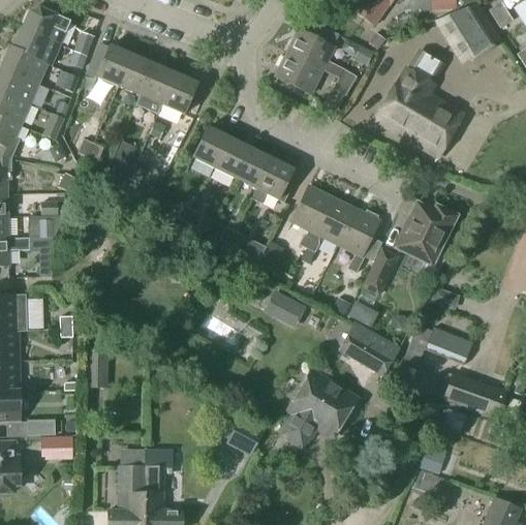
[(358,0),(353,7),(373,22),(389,0),(390,1),(391,0),(358,0)]
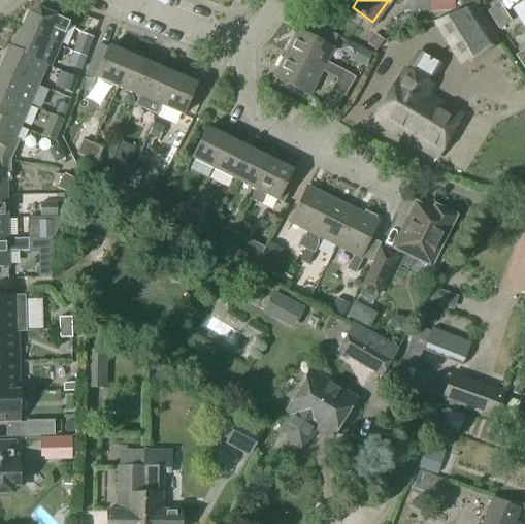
[(431,0),(432,9),(456,7),(455,0),(431,0)]
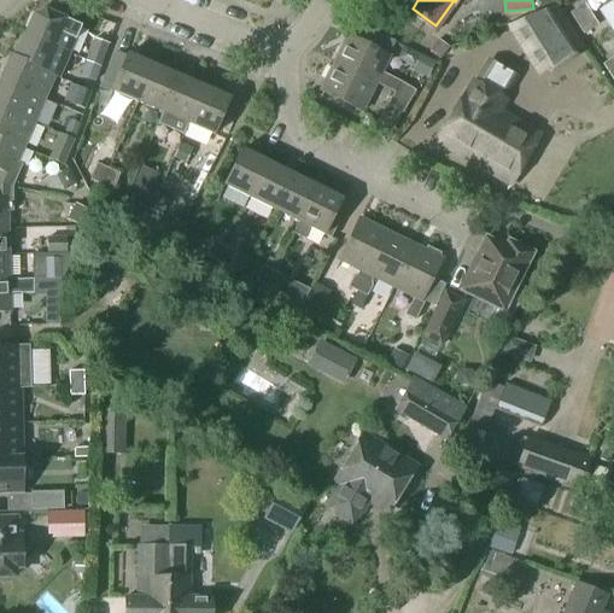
[(592,11),(586,0),(572,10),(579,19),(592,11)]
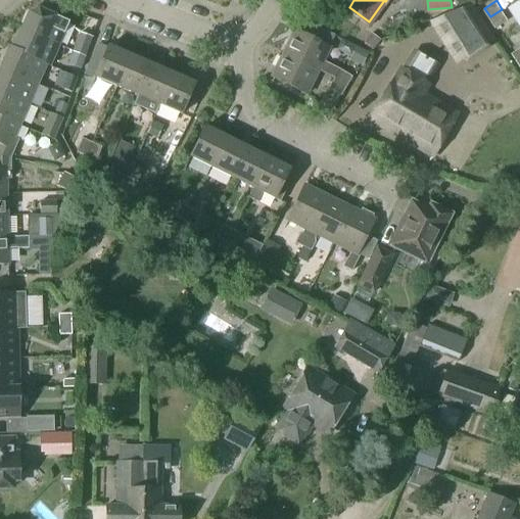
[(490,29),(472,3),(445,13),(467,45),(490,29)]
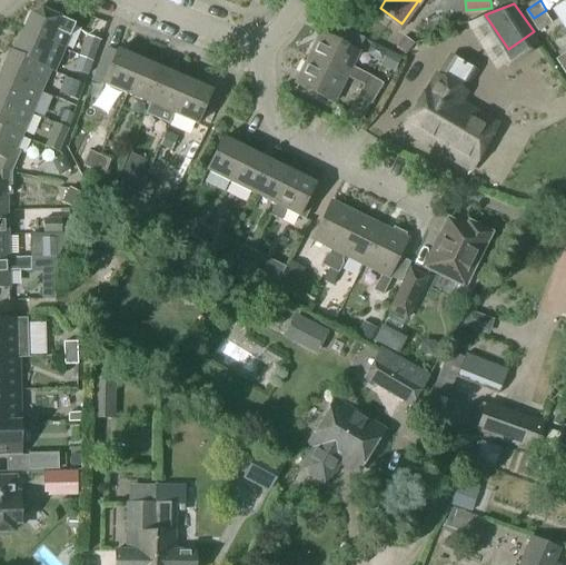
[(26,28),(66,46),(77,21),(43,7),(32,11),(26,28)]
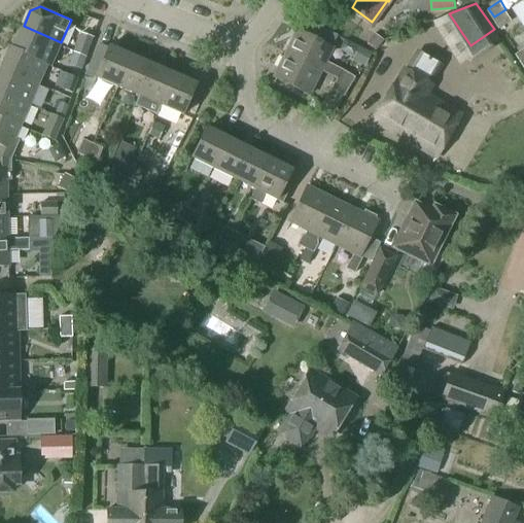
[(494,16),(499,26),(512,19),(505,9),(494,16)]
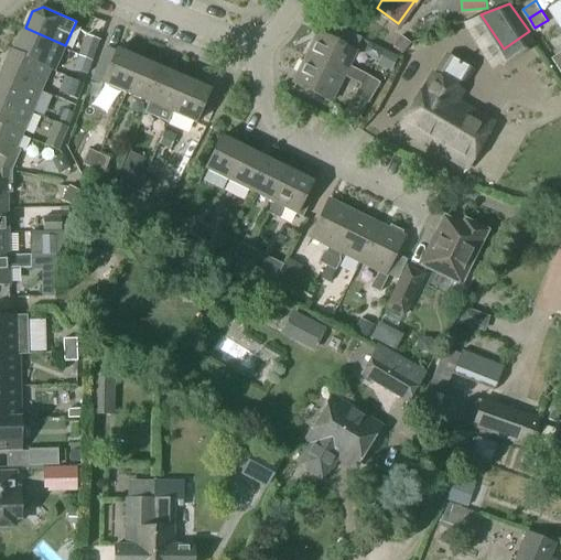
[(15,50),(52,66),(55,68),(65,45),(25,28),(15,50)]
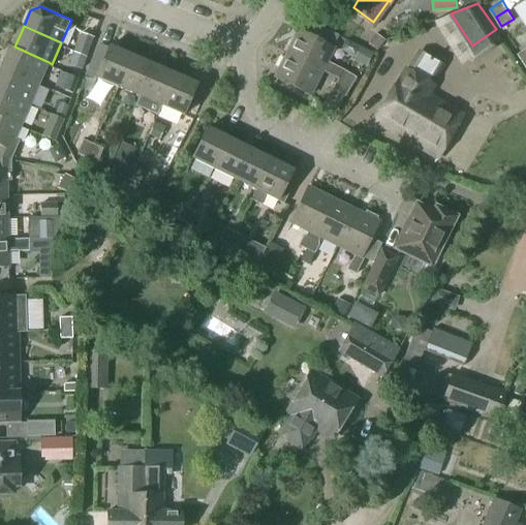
[(286,51),(323,68),(335,44),(299,26),(286,51)]
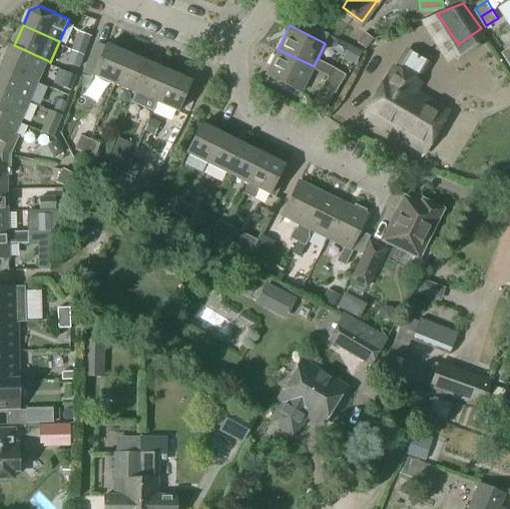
[(115,82),(128,51),(107,42),(94,73),(115,82)]
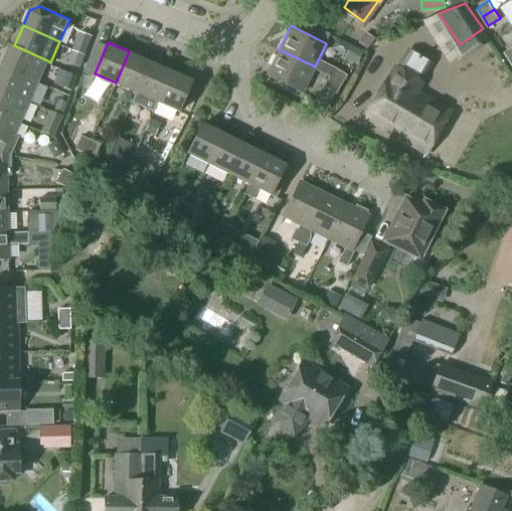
[(2,64),(38,79),(47,60),(14,45),(10,43),(2,64)]
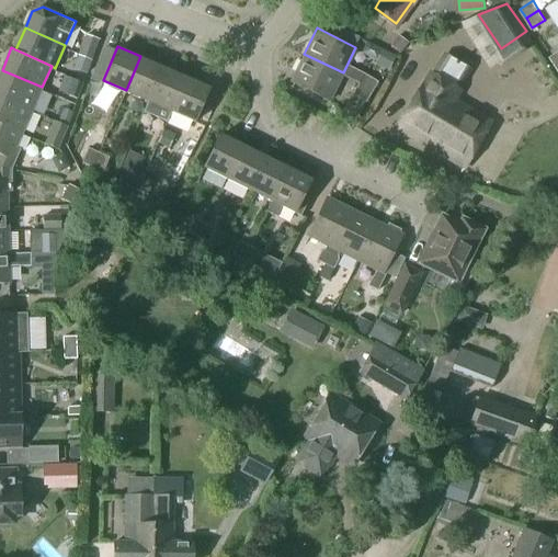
[(343,72),(304,54),(292,79),(330,98),(343,72)]
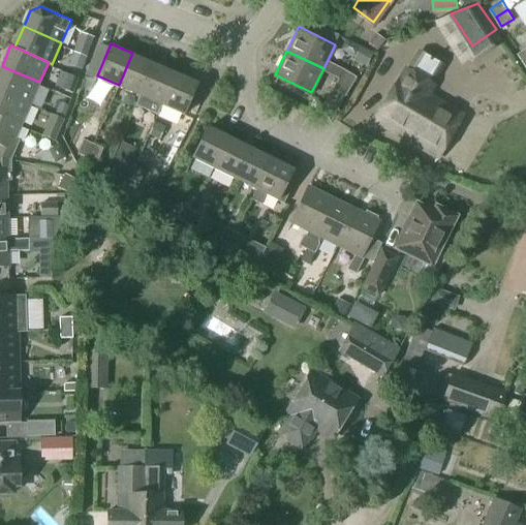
[(80,52),(75,63),(83,66),(87,55),(80,52)]
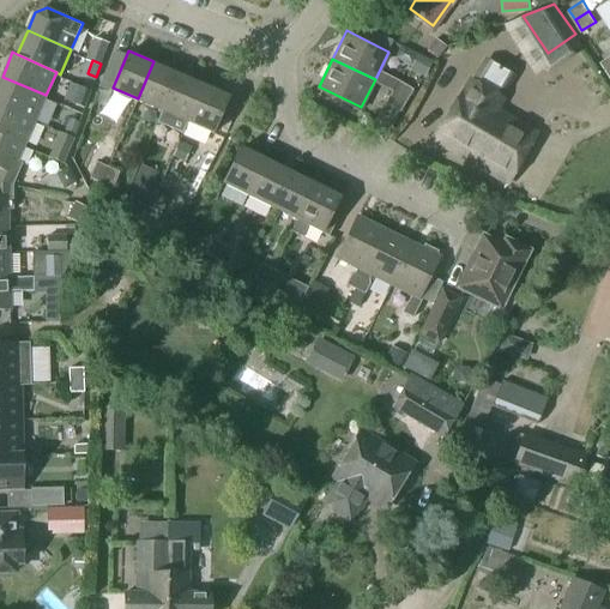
[(153,61),(138,98),(163,109),(179,72),(153,61)]
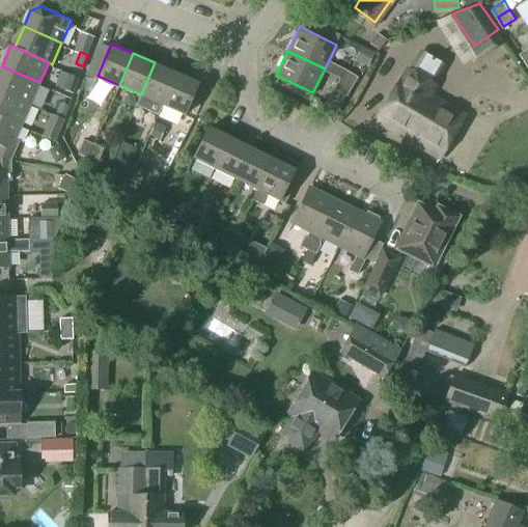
[(141,94),(137,104),(159,113),(163,104),(176,72),(155,62),(141,94)]
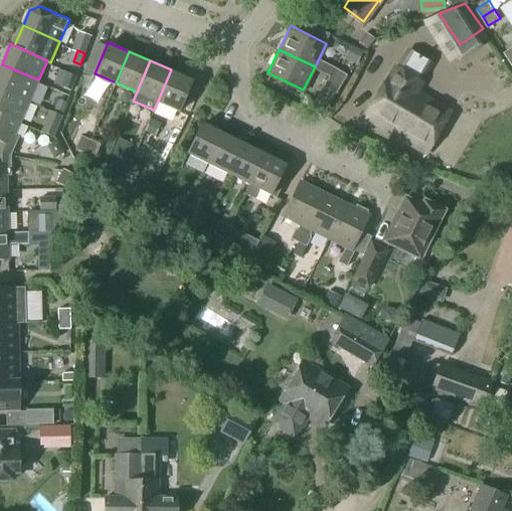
[(0,67),(0,86),(30,99),(38,79),(2,64),(0,67)]
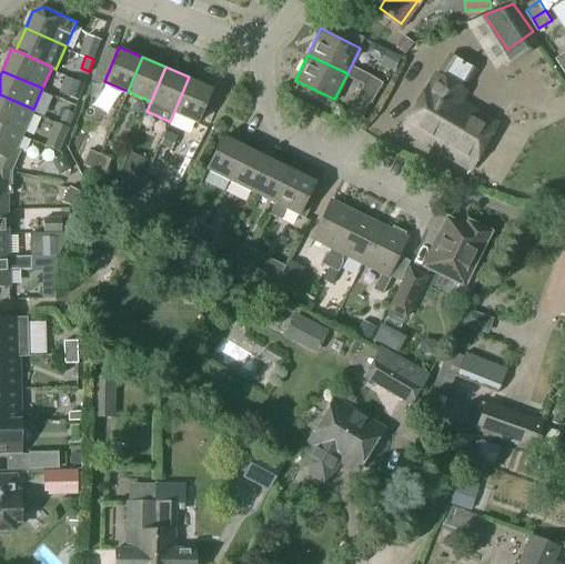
[(462,99),(467,89),(437,71),(404,127),(472,167),(500,121),(462,99)]
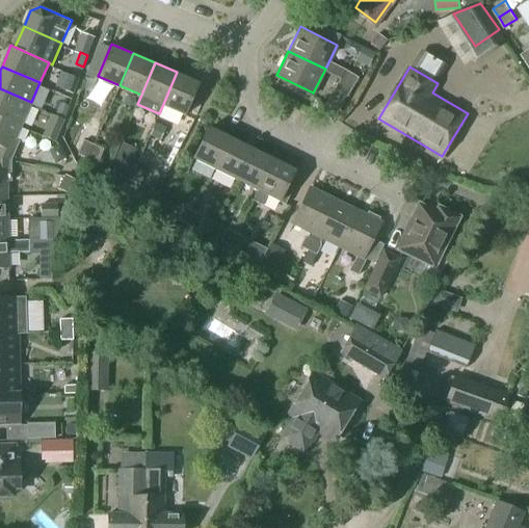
[(347,68),(341,77),(354,84),(360,75),(347,68)]
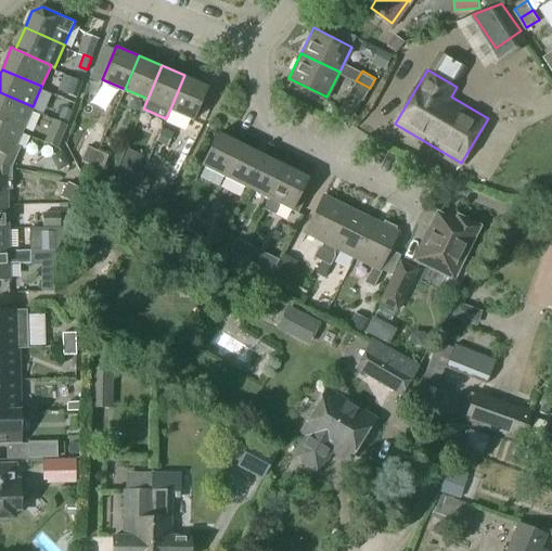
[(184,75),(170,109),(193,118),(208,86),(184,75)]
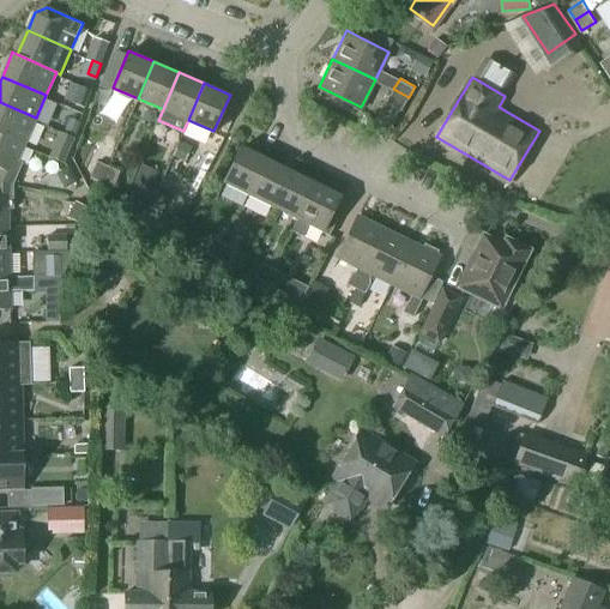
[(84,84),(77,102),(85,106),(92,88),(84,84)]
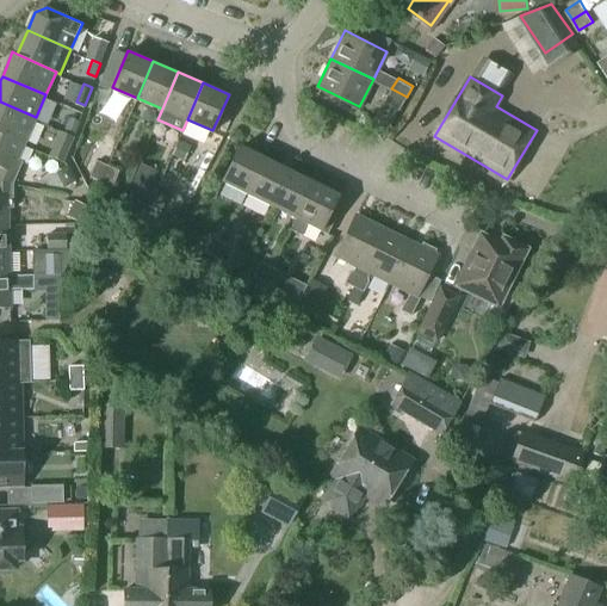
[(391,88),(385,99),(401,107),(407,97),(391,88)]
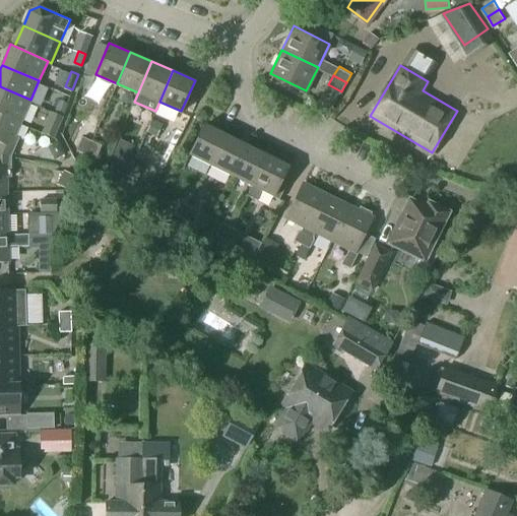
[(0,112),(21,122),(30,100),(0,86),(0,112)]
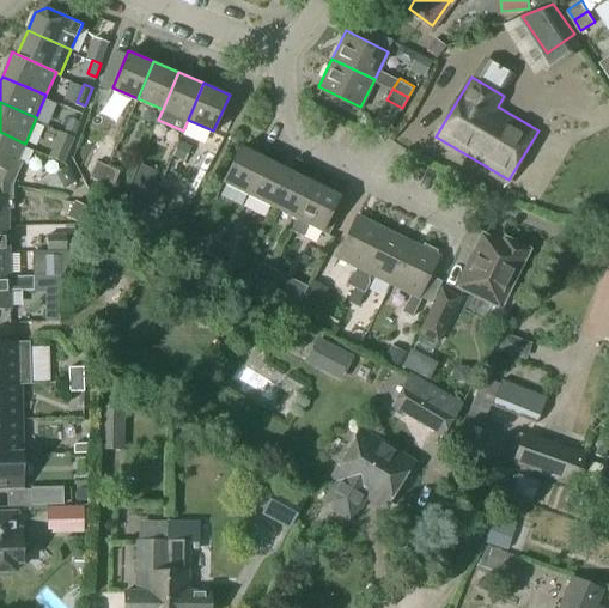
[(75,135),(60,129),(49,154),(66,162),(67,157),(75,135)]
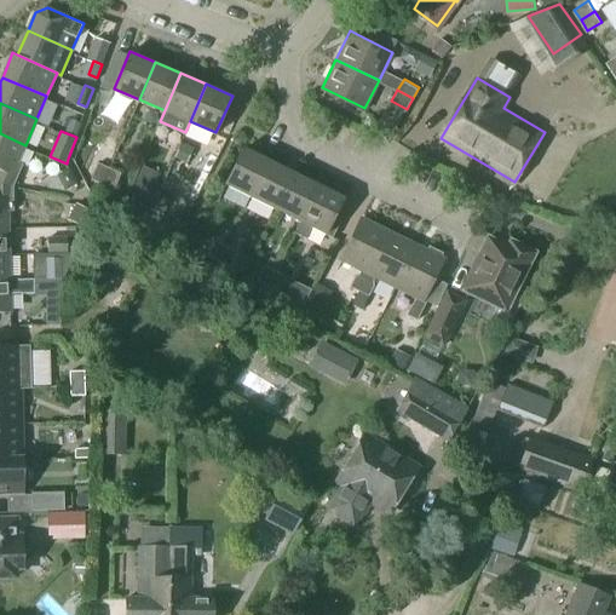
[(26,145),(0,133),(0,182),(15,185),(24,162),(18,160),(26,145)]
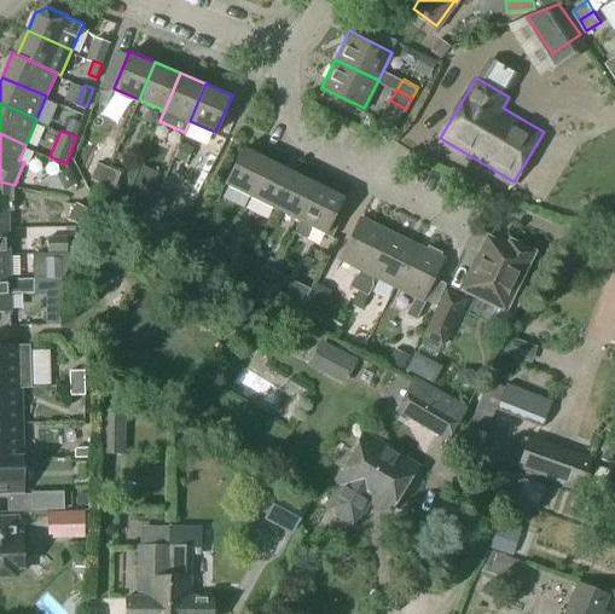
[(99,161),(92,177),(104,181),(110,166),(119,146),(109,143),(102,162),(99,161)]
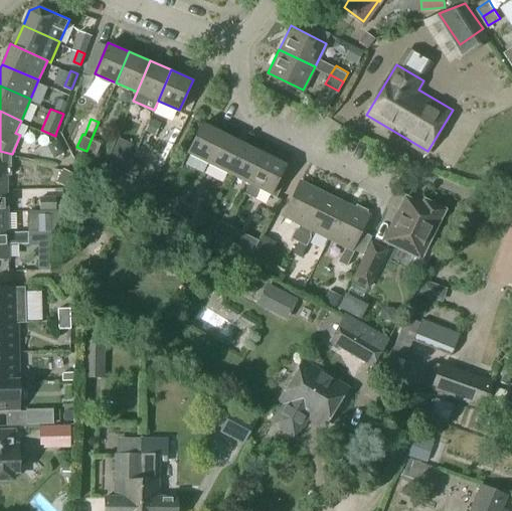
[(209,162),(224,132),(203,122),(188,152),(209,162)]
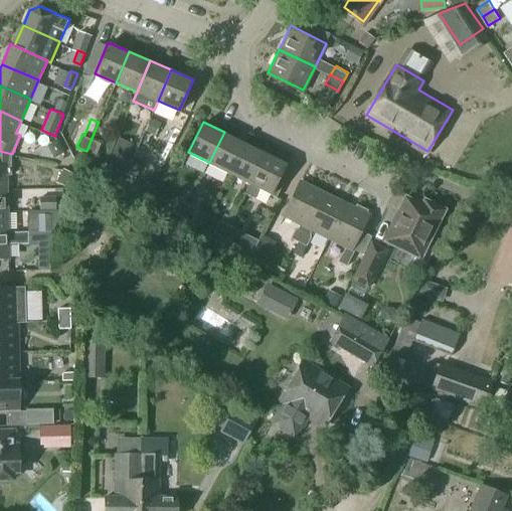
[(224,132),(209,162),(229,173),(244,143),(224,132)]
